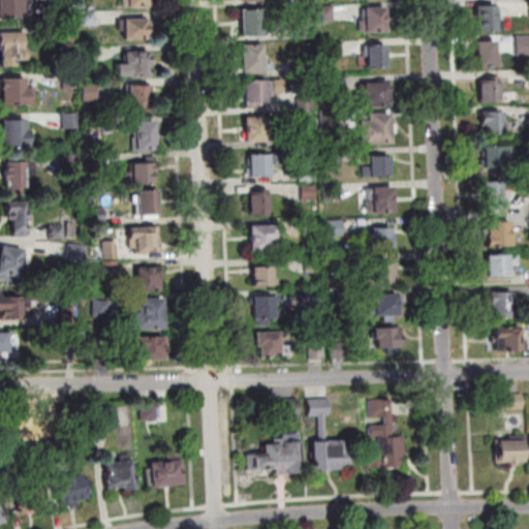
[(27,17),(0,17),(0,0),(22,0),(23,4),(27,4),(27,17)]
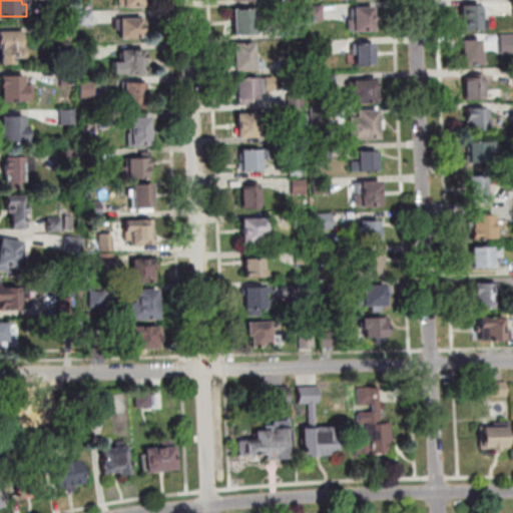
[(310,22),(309,6),(324,6),(325,21),(310,22)]
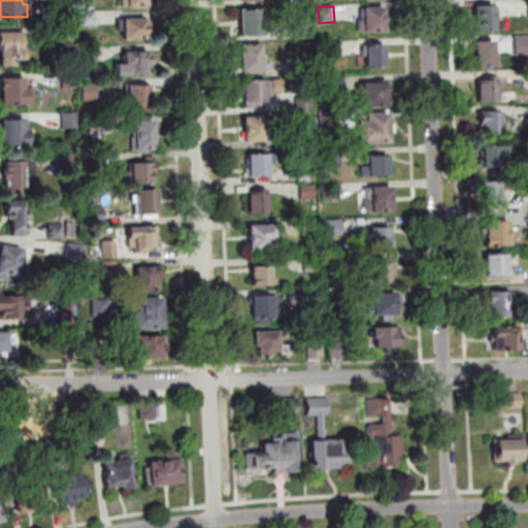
[(503,30),(476,31),(475,7),(496,6),(497,21),(503,21),(503,30)]
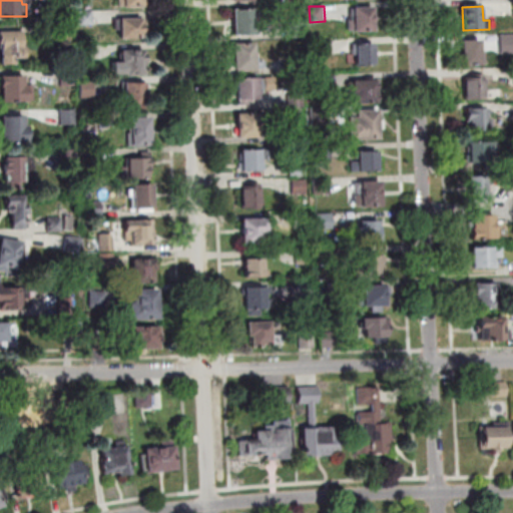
[(375,7),(375,31),(356,32),(356,31),(350,31),(350,21),(356,20),(355,8),(375,7)]
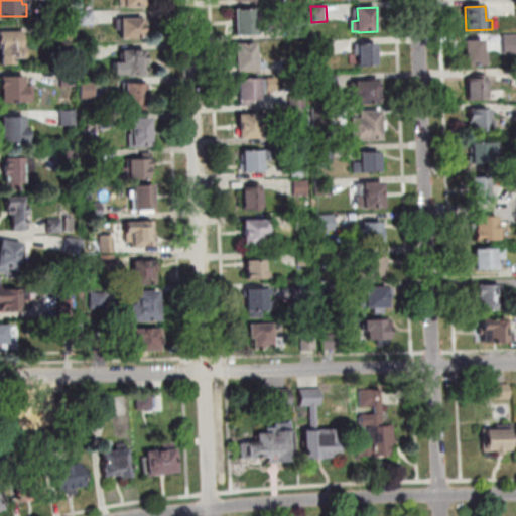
[(235,10),(255,9),(256,23),(259,23),(260,34),(236,35),(235,10)]
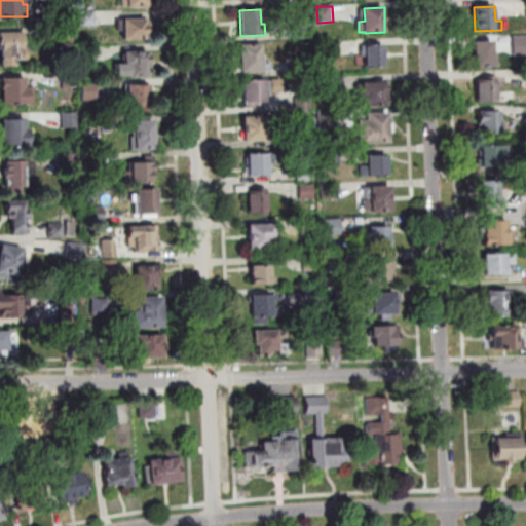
[(97,10),(97,25),(81,26),(80,10),(97,10)]
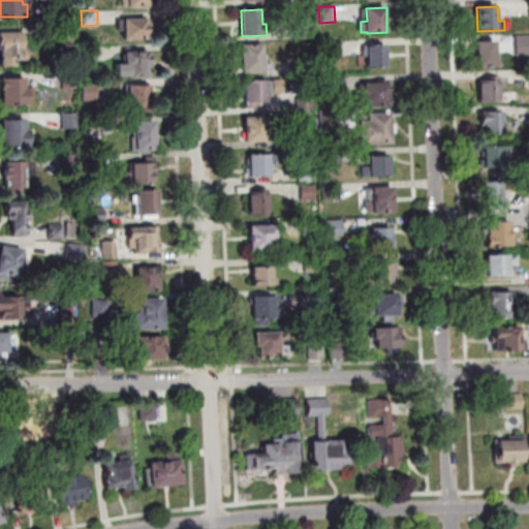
[(148,38),(125,39),(124,20),(147,19),(148,38)]
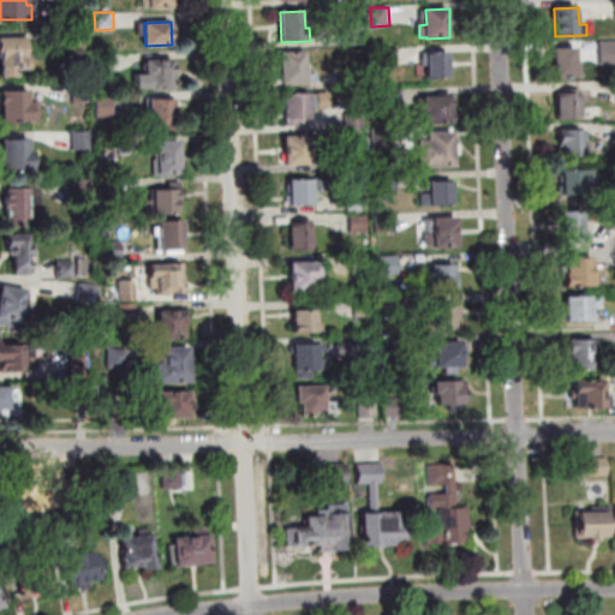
[(344,46),(344,30),(363,29),(363,46),(344,46)]
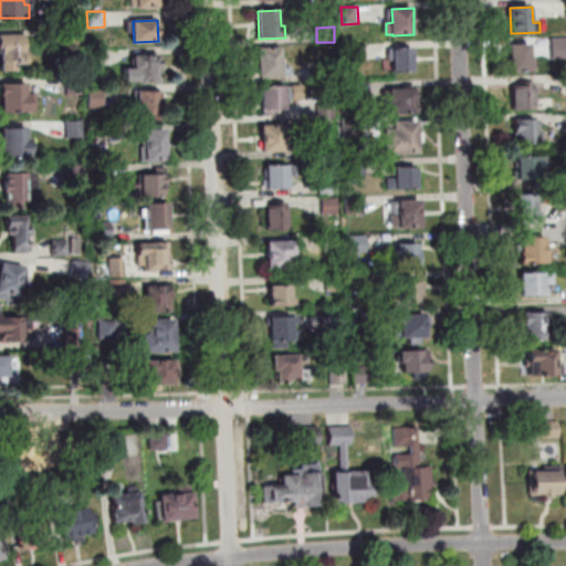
[(79,29),(80,43),(65,43),(64,29),(79,29)]
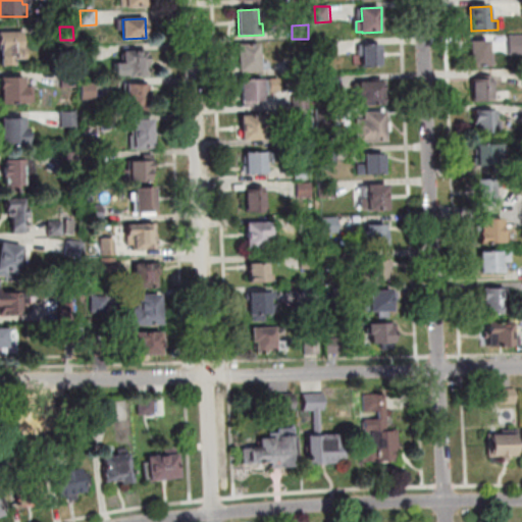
[(0,32),(22,32),(23,48),(27,48),(27,59),(15,60),(15,65),(3,65),(2,45),(0,45),(0,32)]
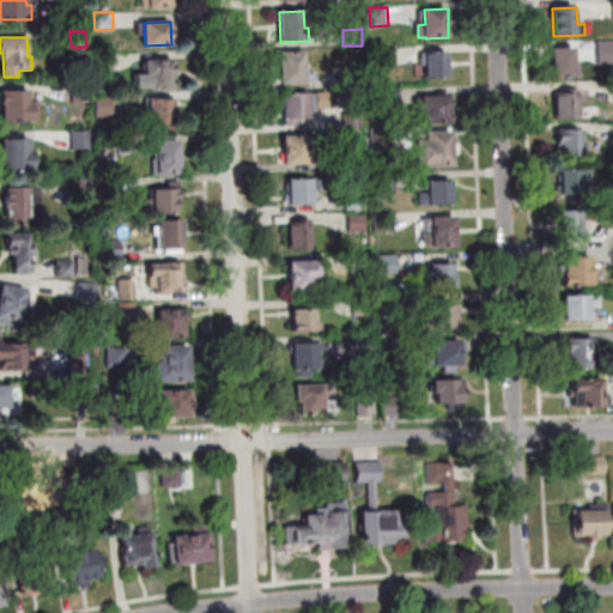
[(554,79),(553,49),(576,49),(577,78),(554,79)]
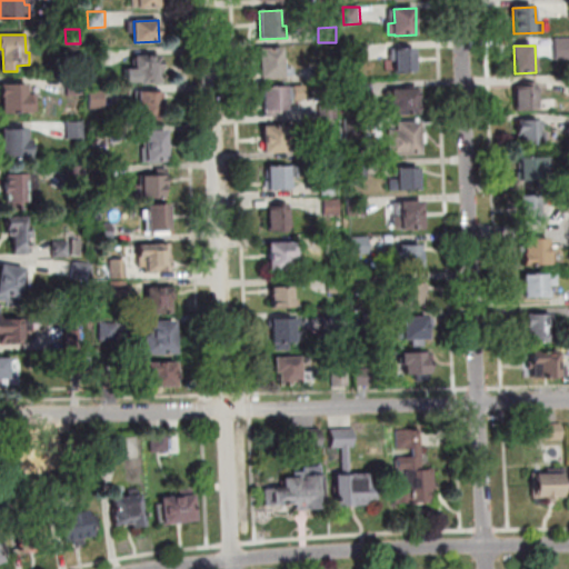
[(260,48),(283,48),(285,77),(261,78),(260,48)]
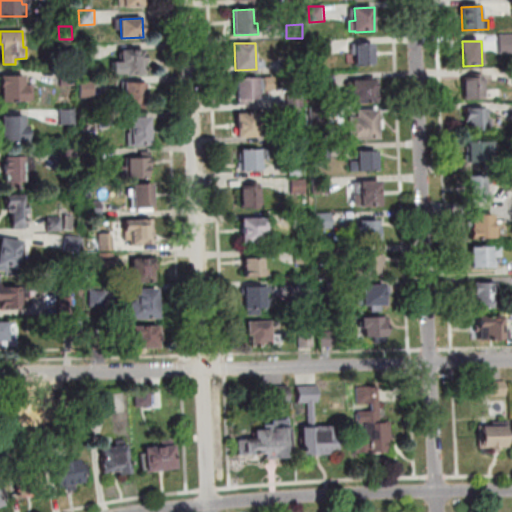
[(356,45),(374,44),(375,66),(357,66),(356,45)]
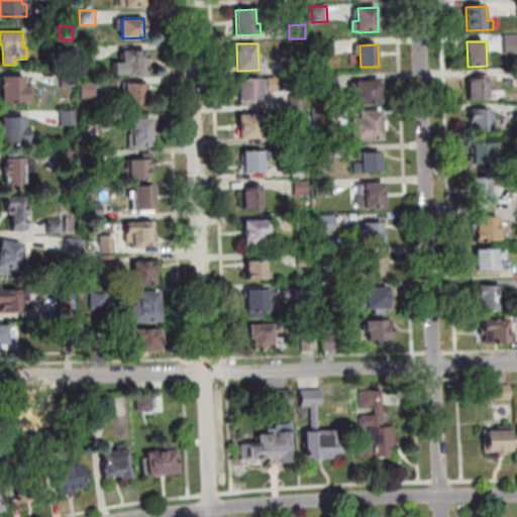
[(82,60),(82,46),(96,45),(97,59),(82,60)]
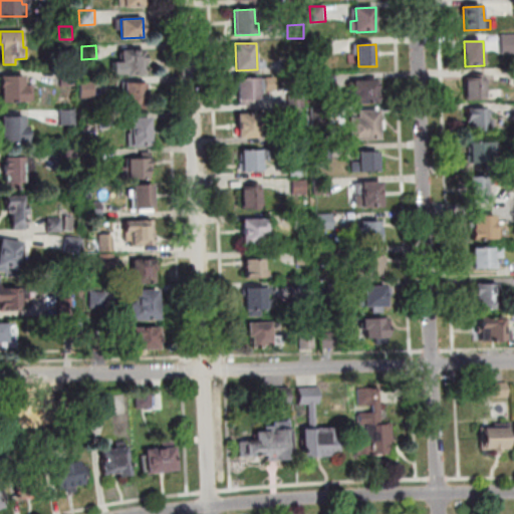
[(114,62),(122,61),(121,50),(145,49),(146,75),(127,76),(127,74),(114,75),(114,62)]
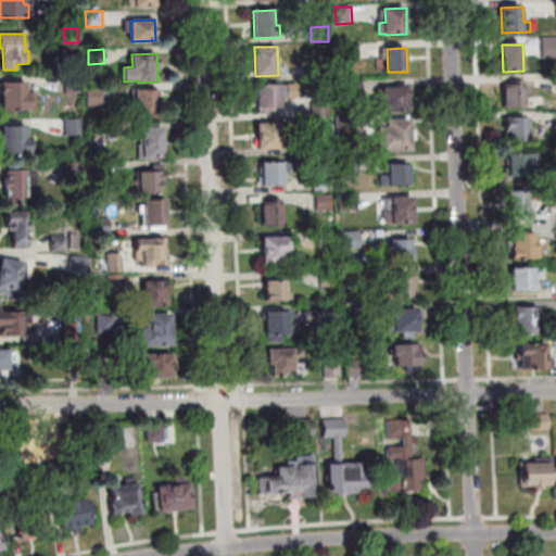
[(315,77),(314,63),(328,62),(329,77),(315,77)]
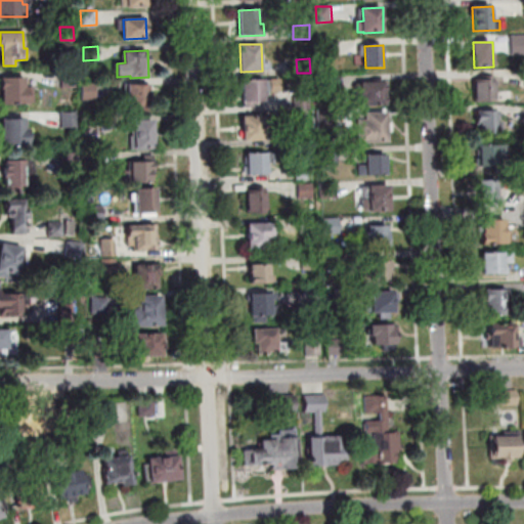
[(63,87),(62,73),(76,73),(77,86),(63,87)]
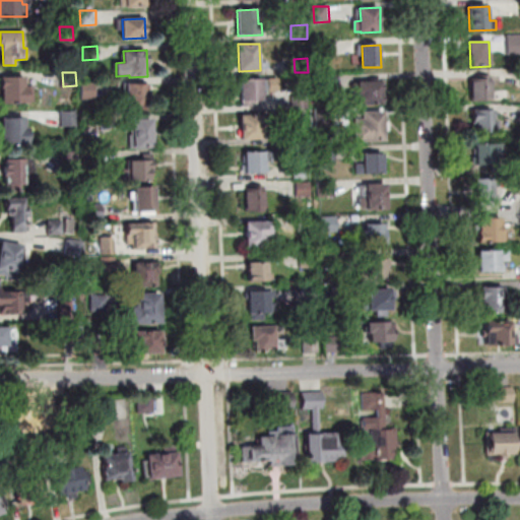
[(494,102),(473,102),(472,80),(477,79),(477,76),(493,75),(494,102)]
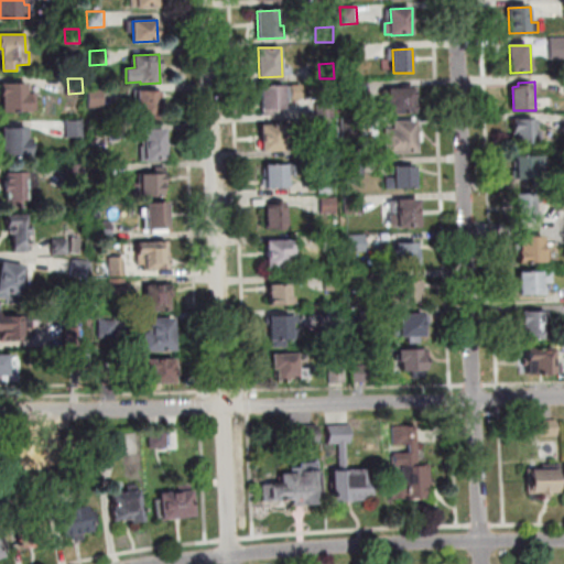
[(30,93),(31,111),(3,112),(2,84),(26,83),(28,93),(30,93)]
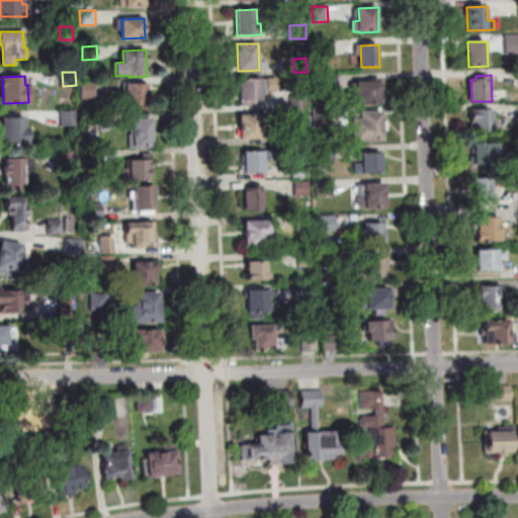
[(327,90),(314,90),(313,77),(327,77),(327,90)]
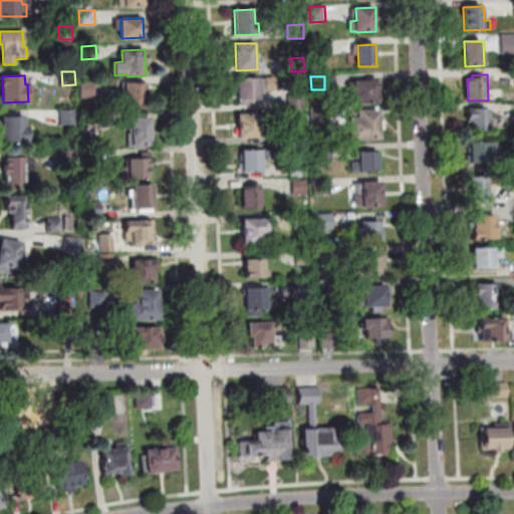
[(276,77),(276,89),(260,90),(260,99),(250,99),(250,104),(241,104),(240,100),(239,100),(238,79),(276,77)]
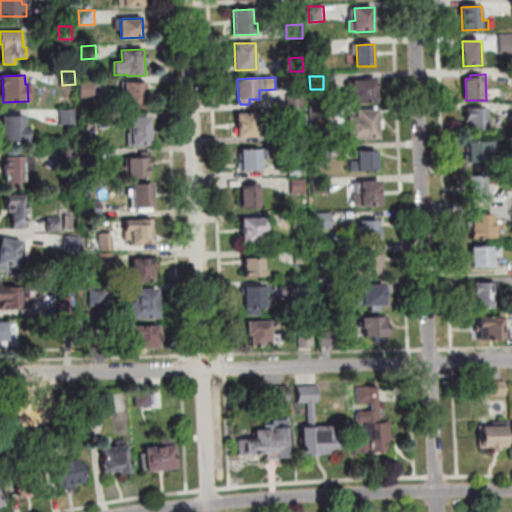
[(95,81),(95,96),(81,97),(80,82),(95,81)]
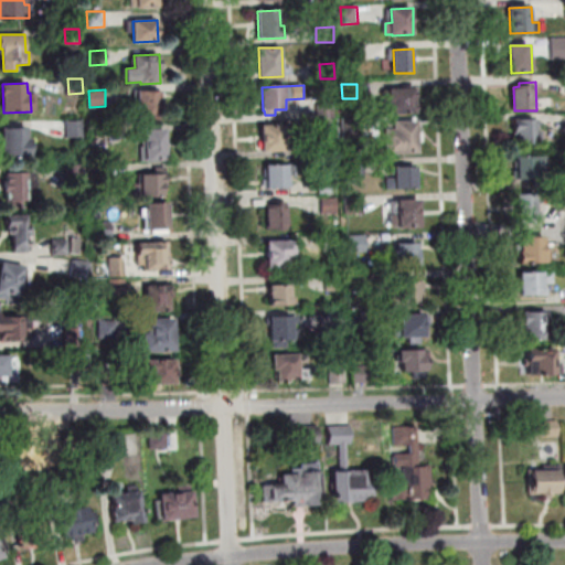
[(415,89),(416,114),(391,115),(391,112),(381,113),(380,103),(385,103),(384,92),(390,92),(390,89),(415,89)]
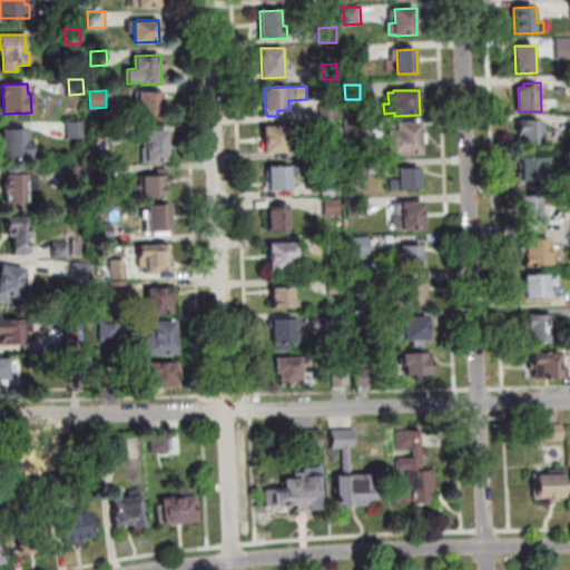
[(140,115),(139,92),(163,91),(164,114),(140,115)]
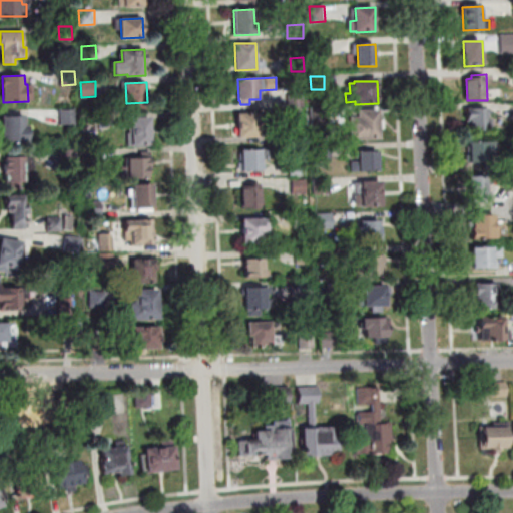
[(305,93),(305,106),(289,107),(289,94),(305,93)]
